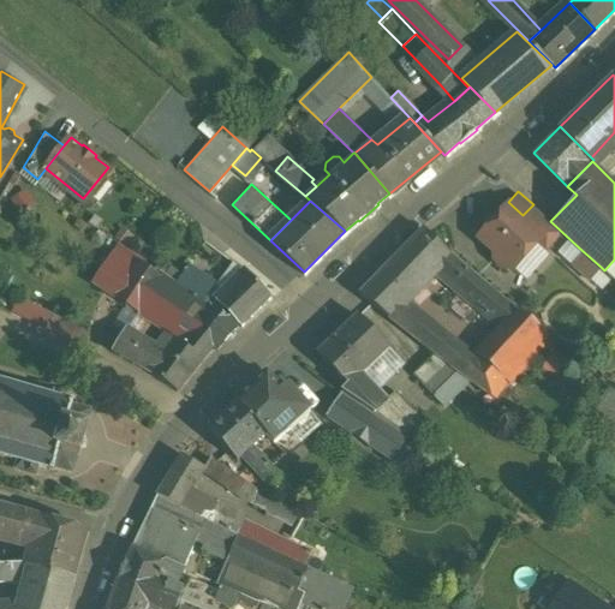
[(508,202),(479,234),(495,248),(494,249),(494,257),(503,266),(512,264),(535,239),(541,232),(523,215),(508,202)]
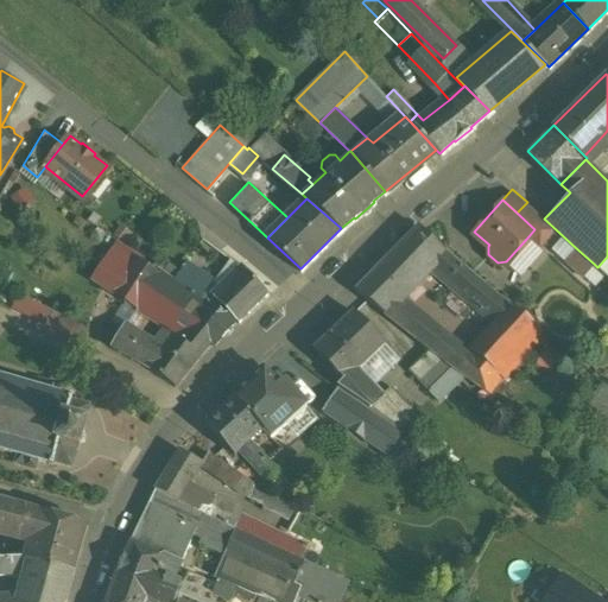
[(544,219),(527,202),(517,213),(534,229),(529,236),(539,245),(555,228),(544,219)]
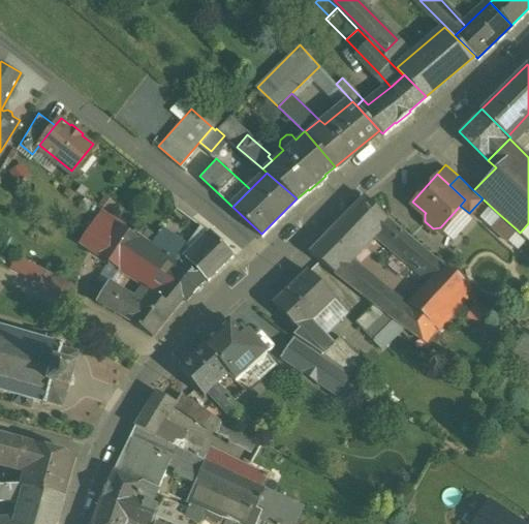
[(364,194),(328,232),(349,254),(373,229),(378,234),(380,233),(391,241),(402,227),(390,217),(386,216),(364,194)]
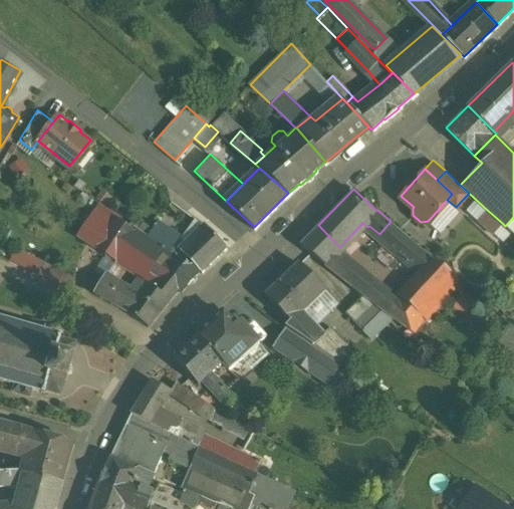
[(117,215),(99,202),(78,232),(114,257),(135,229),(127,224),(116,216),(117,215)]
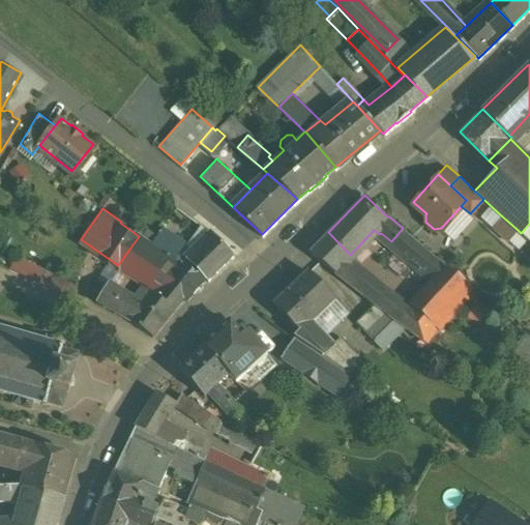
[(518,230),(501,215),(492,226),(508,240),(518,230)]
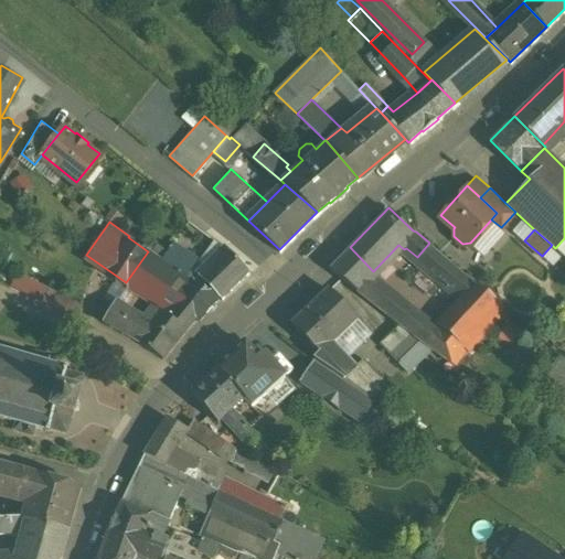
[(564,238),(555,248),(564,256),(564,238)]
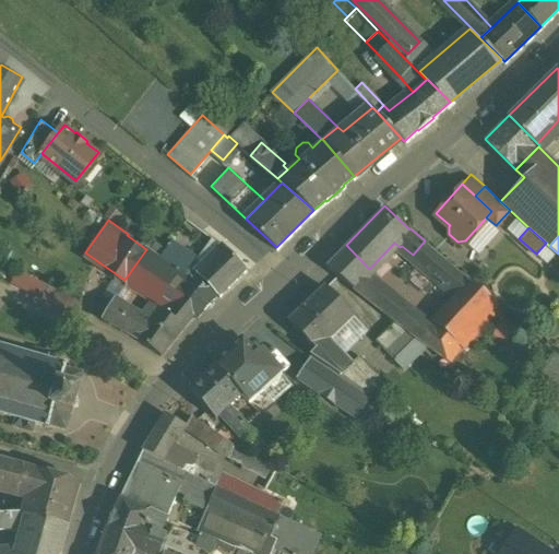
[(165,247),(155,240),(152,245),(142,237),(139,244),(146,249),(147,248),(159,256),(165,247)]
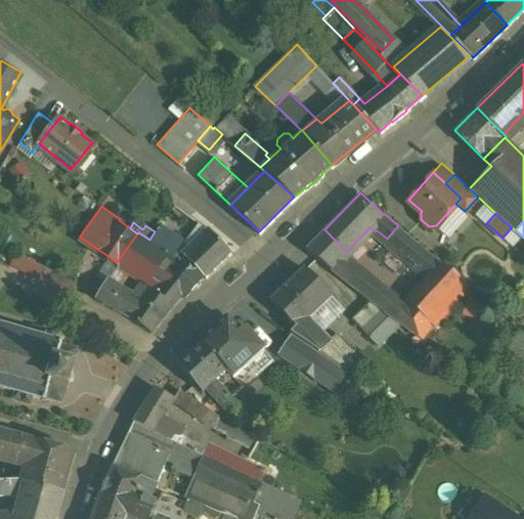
[(192,247),(160,224),(155,231),(149,240),(181,261),(182,260),(185,254),(192,247)]
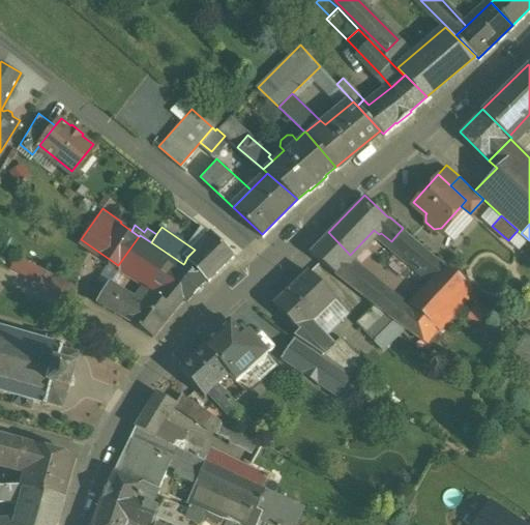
[(448,267),(403,228),(391,241),(436,281),(448,267)]
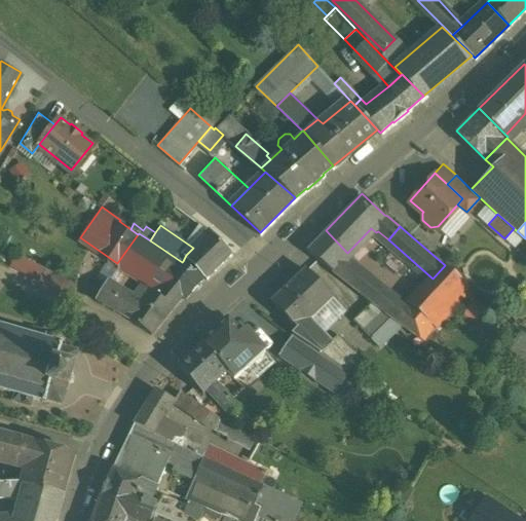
[(193,248),(186,255),(205,276),(232,252),(213,230),(193,248)]
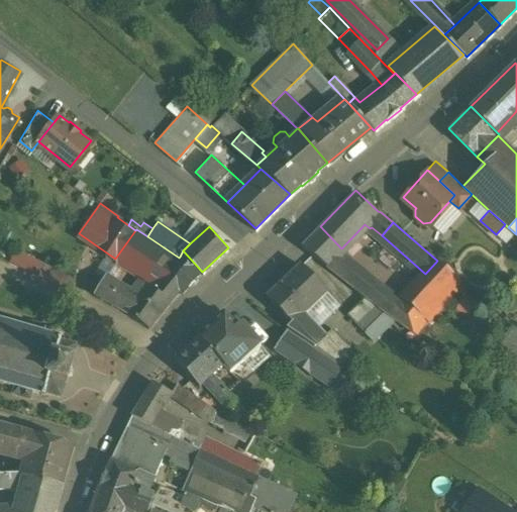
[(341,248),(320,226),(303,244),(343,277),(353,264),(341,248)]
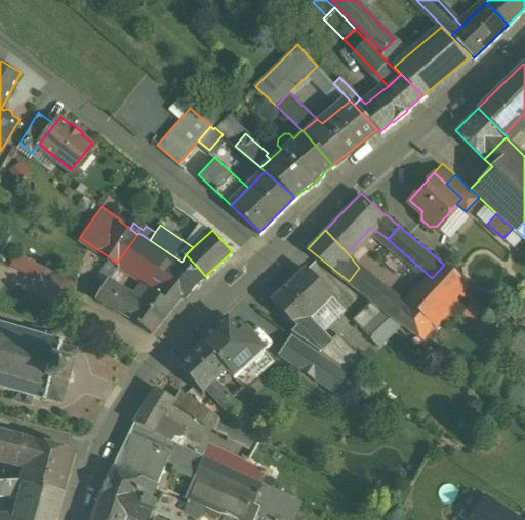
[(150,240),(138,233),(137,234),(117,263),(151,287),(157,291),(182,262),(150,240)]
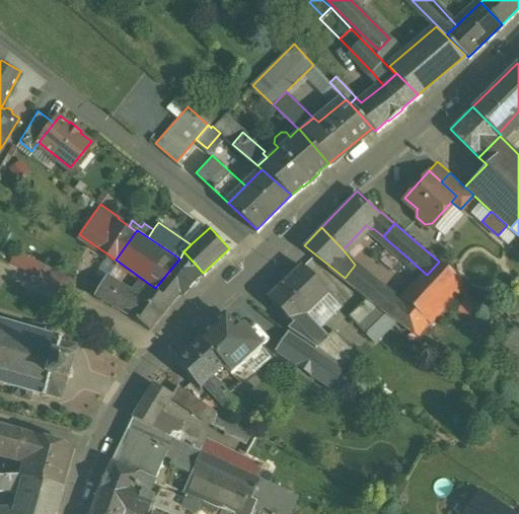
[(77,282),(14,250),(9,261),(72,292),(77,282)]
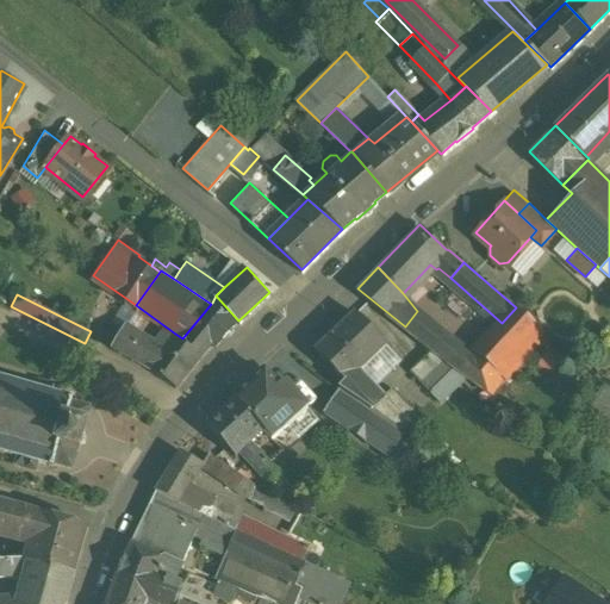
[(211,304),(182,338),(203,353),(211,342),(213,344),(222,336),(222,337),(225,334),(229,334),(234,328),(234,324),(236,321),(212,303),(211,304)]
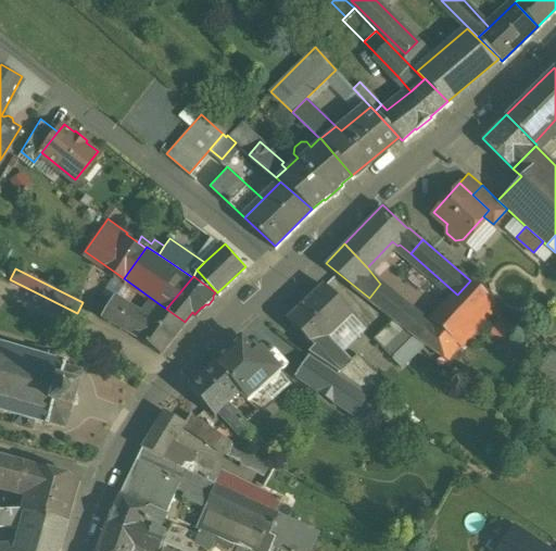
[(457,295),(434,320),(456,339),(460,343),(497,303),(470,280),(457,295)]
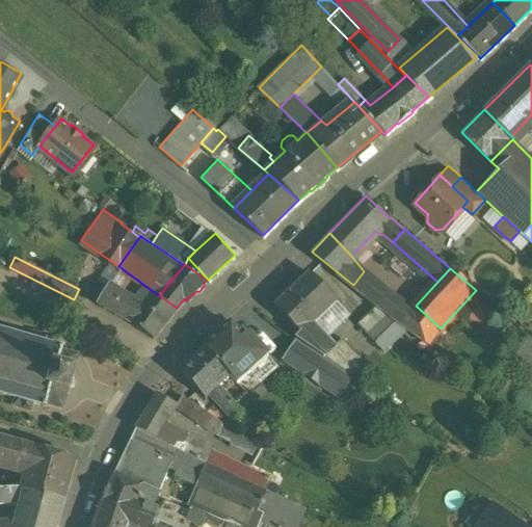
[(337,298),(310,269),(274,302),(300,330),(301,332),(314,320),(337,298)]
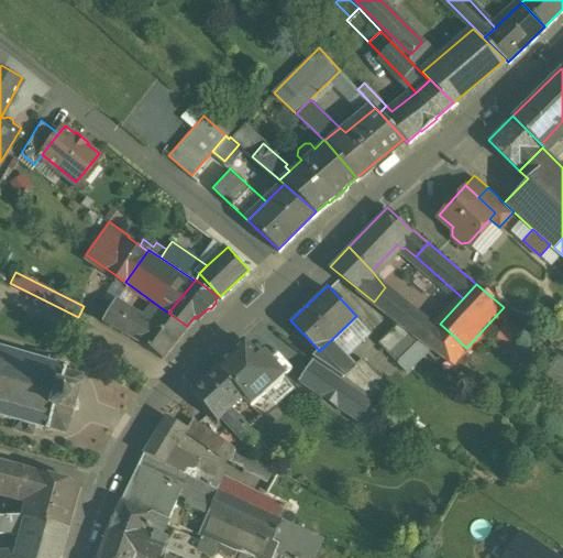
[(421,317),(385,287),(374,302),(410,331),(421,317)]
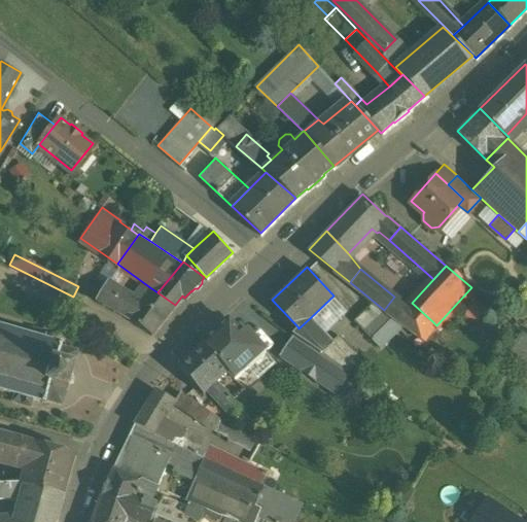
[(134,296),(109,279),(97,298),(120,313),(121,312),(128,316),(140,301),(134,296)]
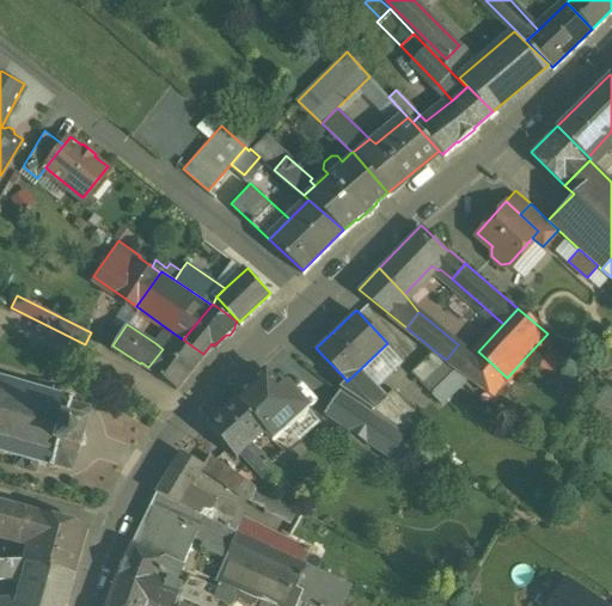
[(163,349),(148,367),(177,387),(203,354),(183,340),(176,335),(163,349)]
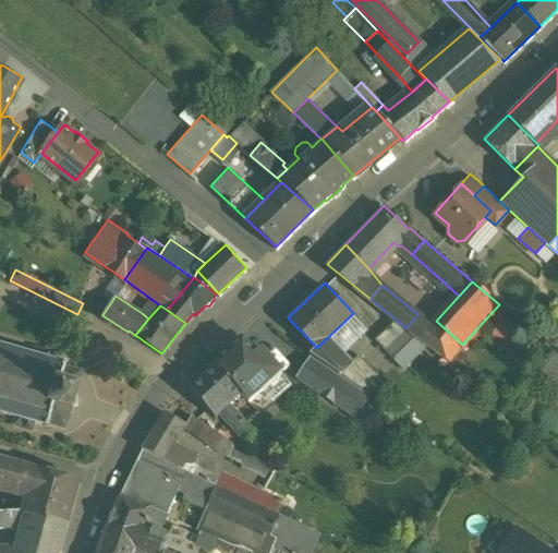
[(353,313),(329,336),(341,348),(360,331),(362,327),(362,322),(353,313)]
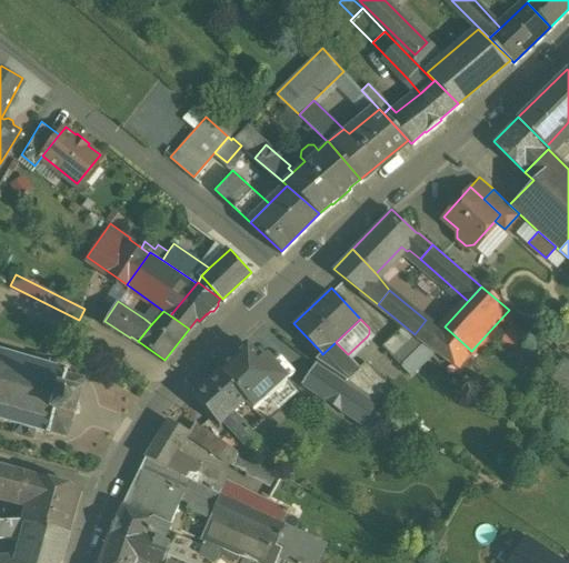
[(440,331),(426,320),(415,334),(455,363),(467,347),(445,327),(440,331)]
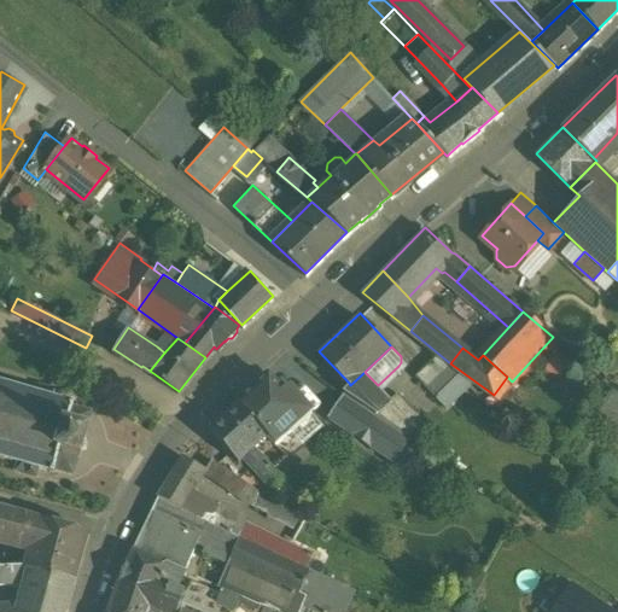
[(436,355),(415,372),(435,394),(454,376),(436,355)]
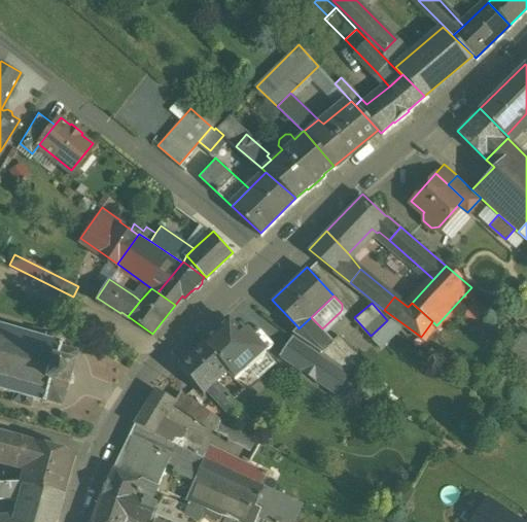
[(322,328),(311,317),(299,328),(297,326),(292,332),(319,351),(331,339),(331,338),(322,328)]
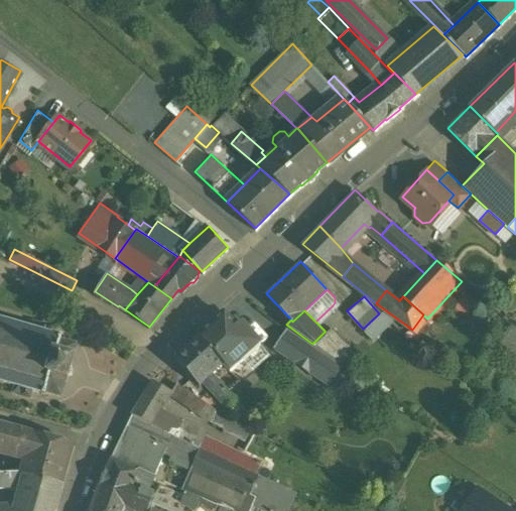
[(225,313),(200,336),(224,362),(230,369),(240,360),(248,369),(268,352),(241,321),(236,325),(226,313),(227,311),(225,311),(225,313)]
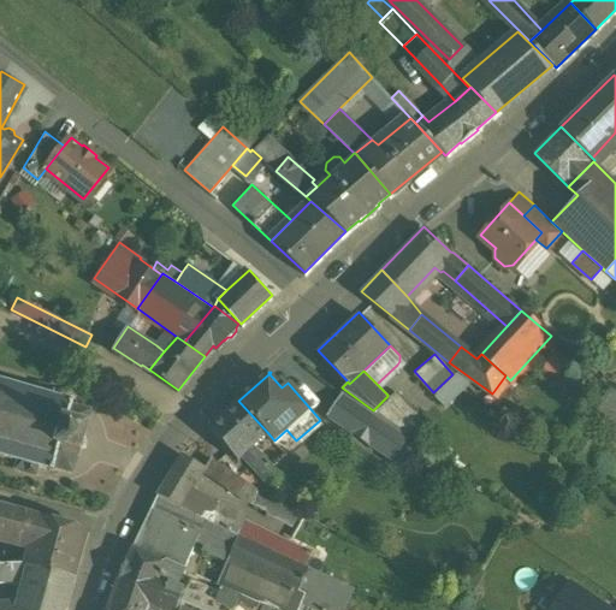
[(468,383),(452,374),(433,392),(442,402),(454,391),(456,394),(468,383)]
